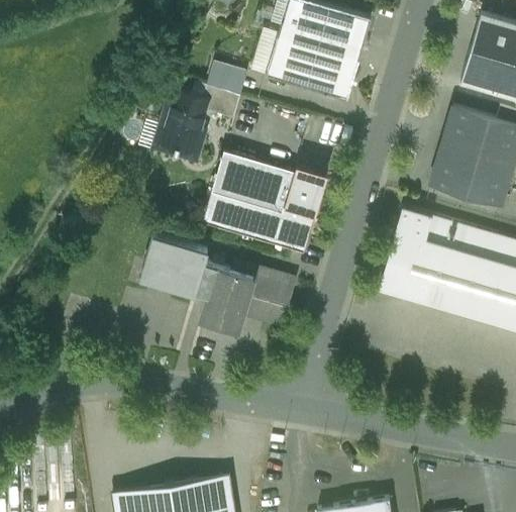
[(371,19),(304,0),(289,0),(279,34),(267,76),(347,99),(371,19)]
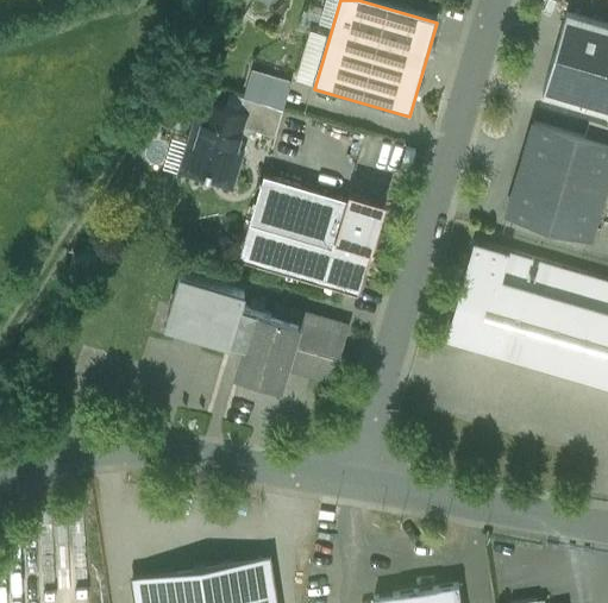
[(607,29),(568,17),(543,99),(607,118),(607,29)]
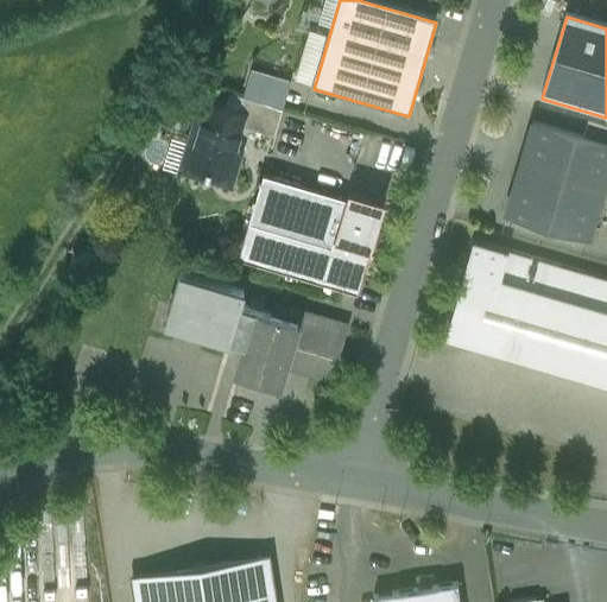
[(311,36),(297,83),(314,89),(328,40),(311,36)]
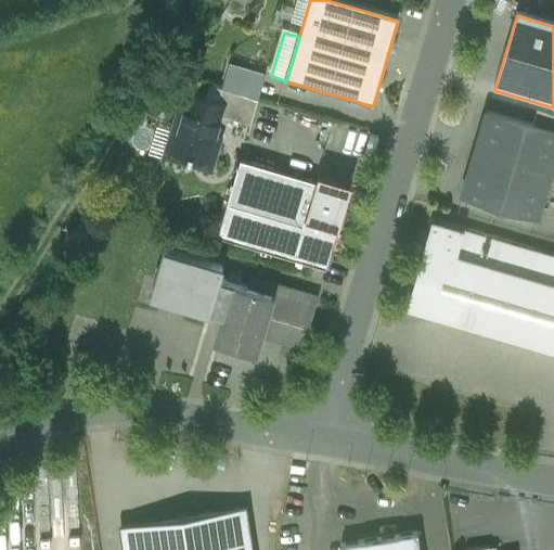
[(230,68),(222,93),(259,104),(267,79),(230,68)]
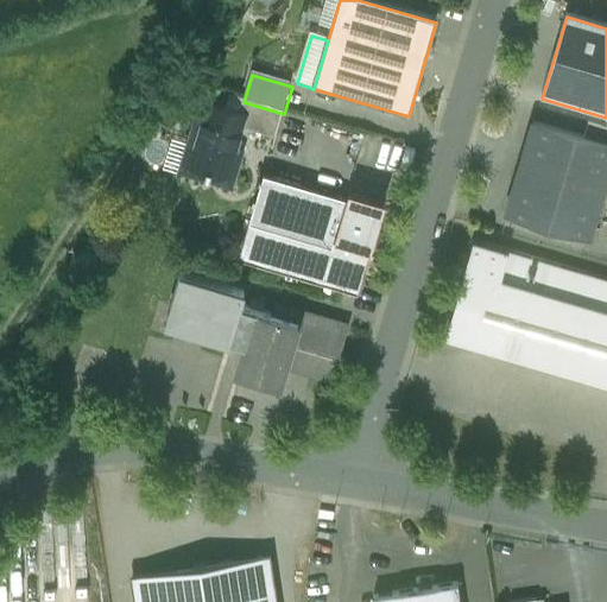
[(247,118),(242,131),(276,141),(284,114),(244,102),(240,116),(247,118)]
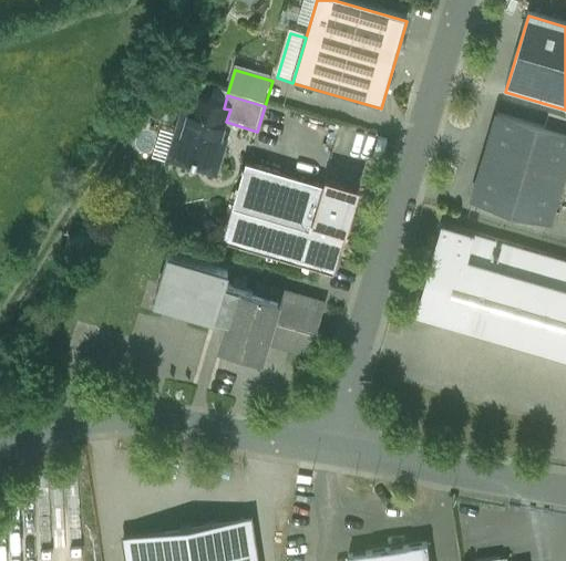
[(224,108),(195,100),(189,117),(183,115),(176,137),(183,139),(176,159),(193,164),(191,170),(216,178),(225,149),(218,147),(226,122),(230,110),(224,108)]
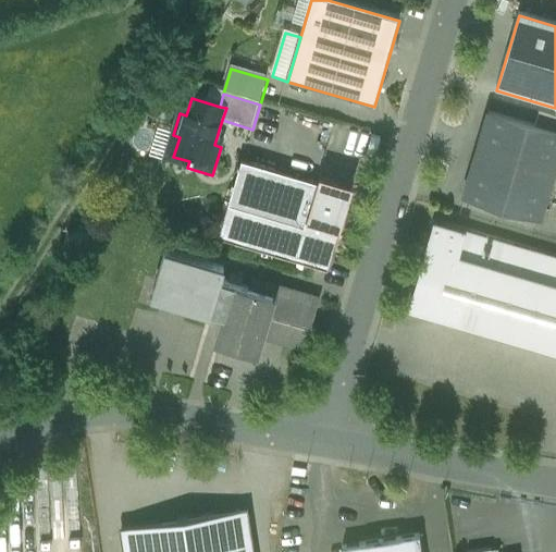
[(555,135),(489,115),(465,199),(540,222),(555,167),(555,135)]
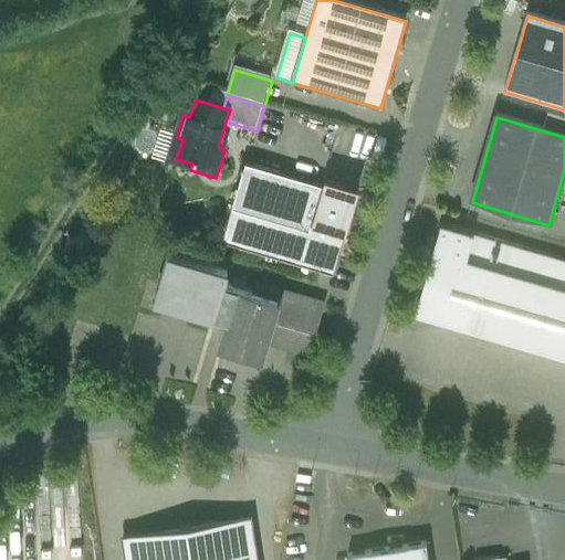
[(564,122),(546,118),(544,129),(564,133),(564,122)]
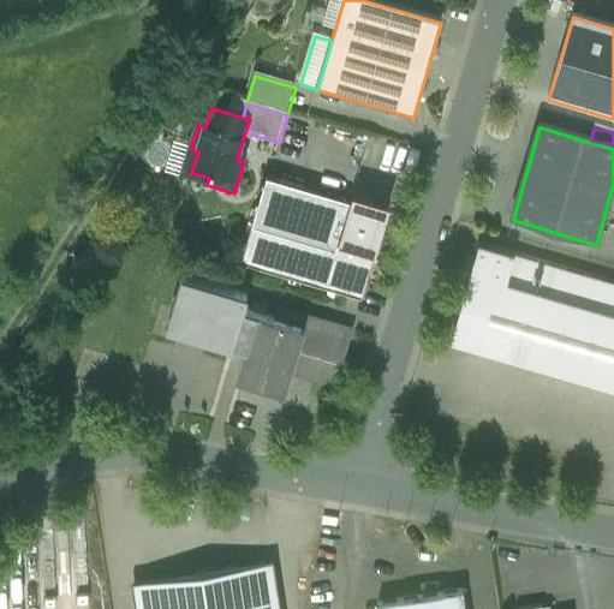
[(351,206),(267,180),(266,185),(264,184),(263,187),(264,187),(260,206),(257,204),(256,208),(258,209),(242,267),(362,303),(385,226),(349,214),(351,206)]
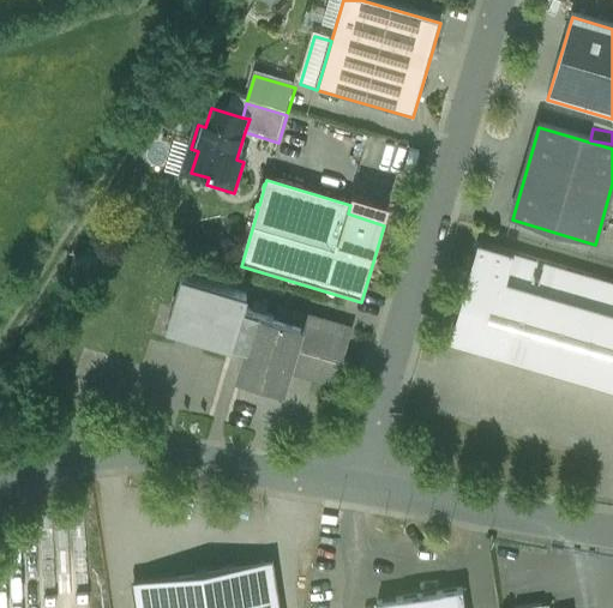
[(612,287),(478,246),(449,344),(612,392),(612,287)]
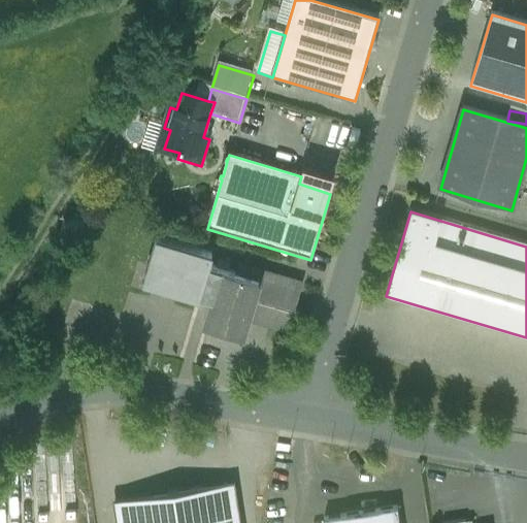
[(212,257),(158,240),(144,285),(199,300),(212,304),(222,272),(209,269),(212,257)]
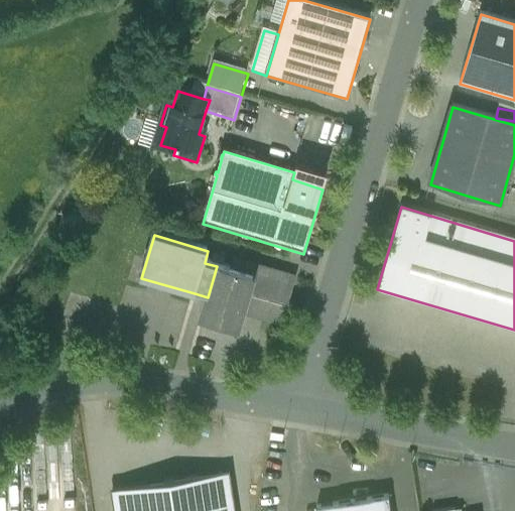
[(253,277),(217,266),(208,297),(201,321),(237,332),(243,313),(253,277)]
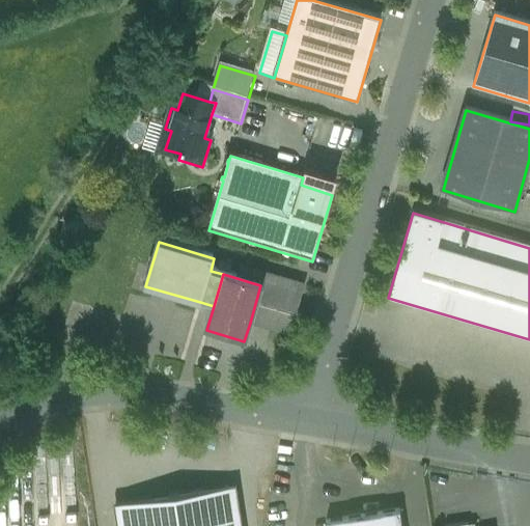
[(277,291),(260,285),(250,323),(290,334),(304,289),(279,282),(277,291)]
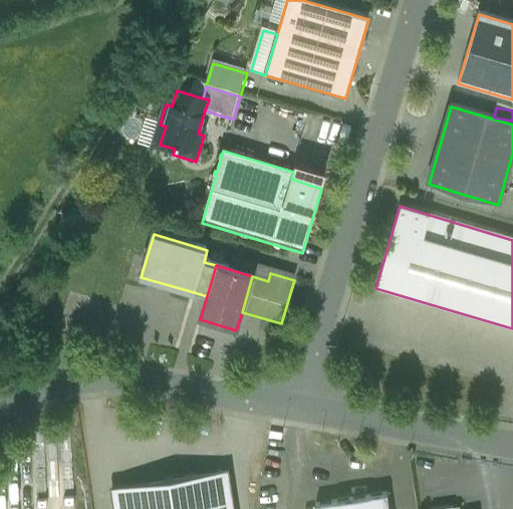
[(234,508),(229,473),(110,491),(112,508),(234,508)]
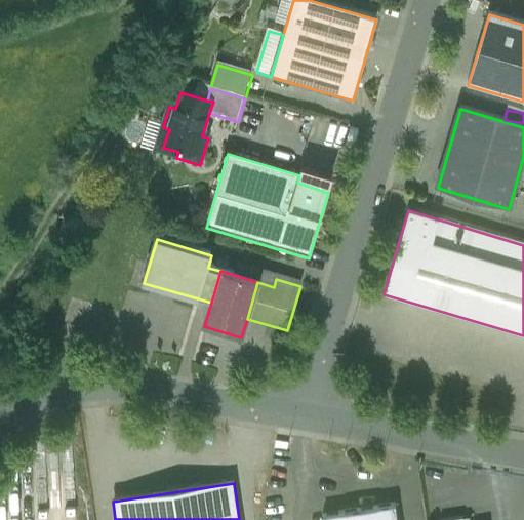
[(397,519),(396,508),(323,519),(397,519)]
